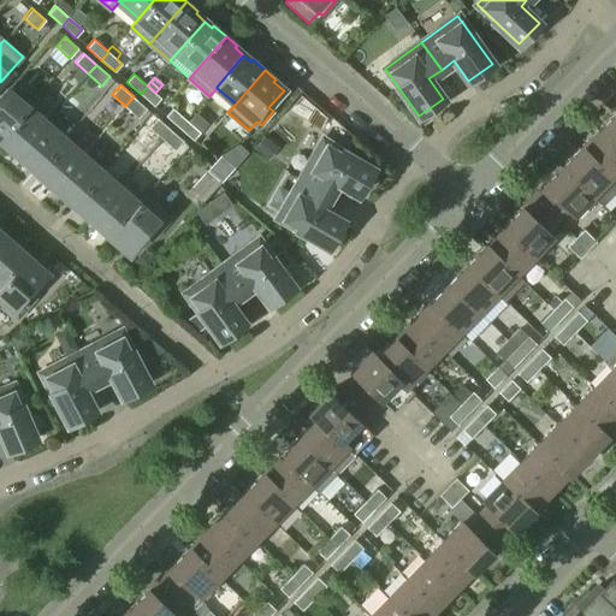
[(160,98),(155,93),(148,86),(141,94),(154,106),(160,98)]
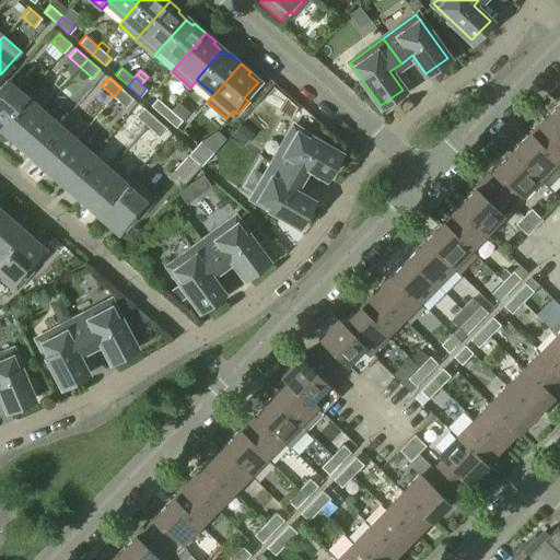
[(0,124),(25,95),(8,80),(0,88),(0,124)]
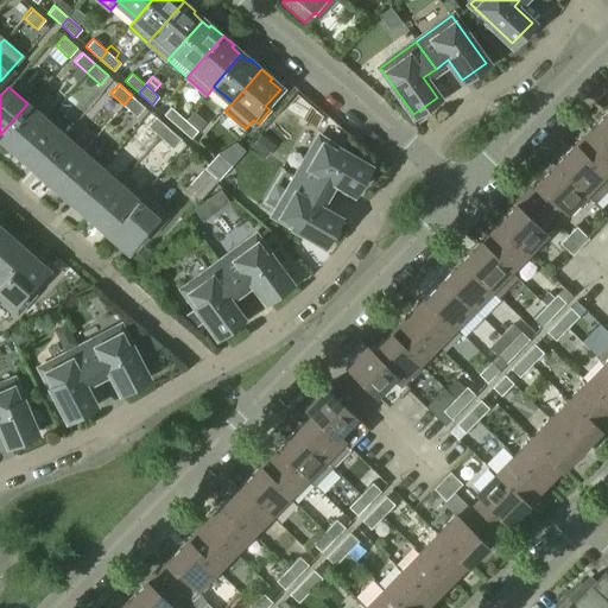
[(144,106),(132,95),(124,105),(135,115),(144,106)]
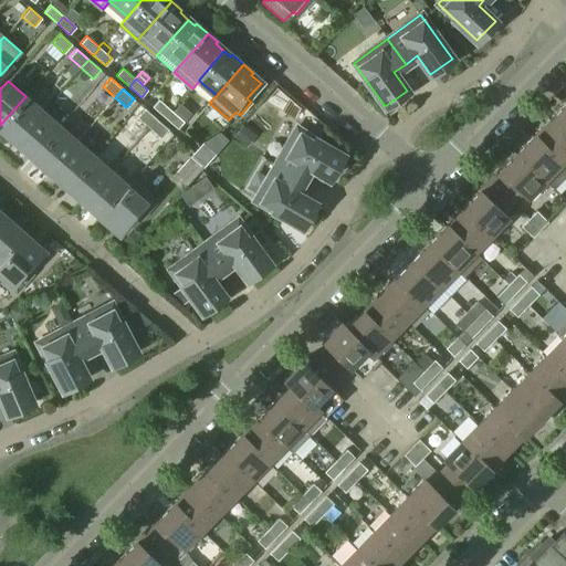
[(0,125),(0,129),(14,143),(42,112),(25,96),(0,125)]
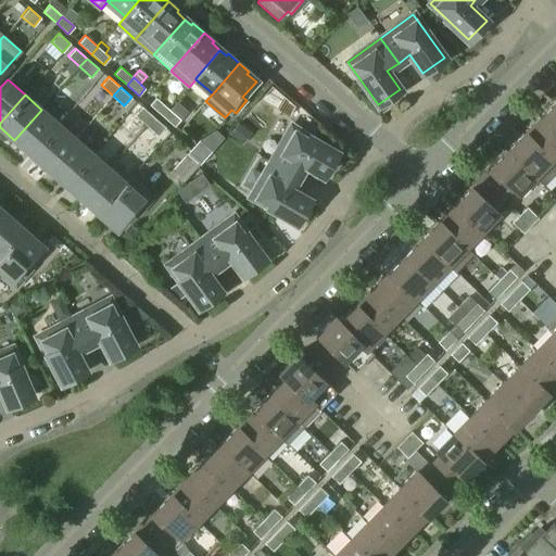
[(162,116),(168,109),(155,97),(149,104),(162,116)]
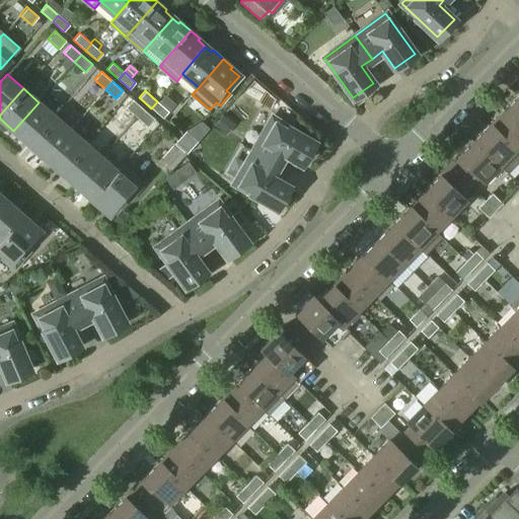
[(518,92),(504,108),(518,122),(518,92)]
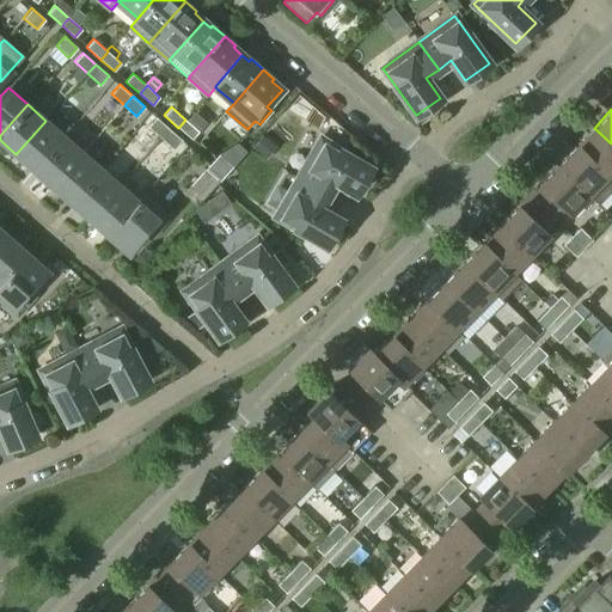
[(160,138),(169,128),(155,117),(148,126),(160,138)]
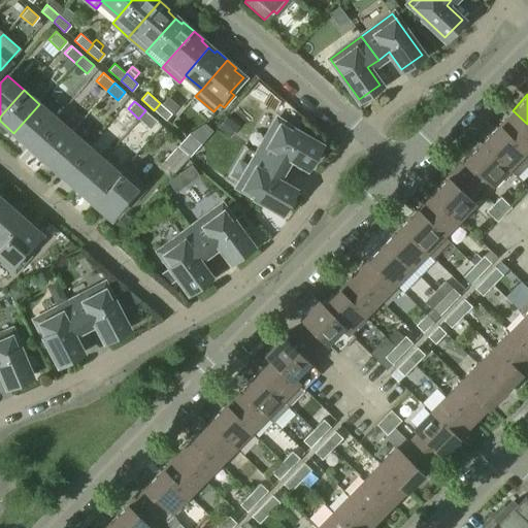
[(171,113),(160,103),(154,110),(165,120),(171,113)]
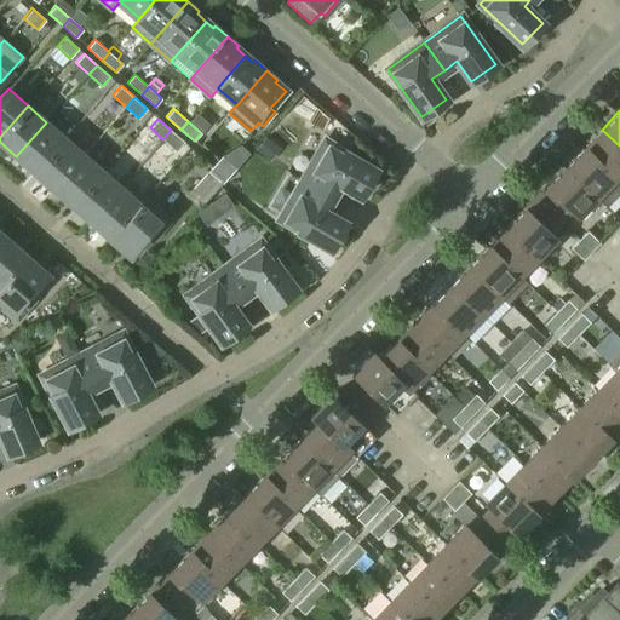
[(16,156),(34,172),(64,138),(46,122),(16,156)]
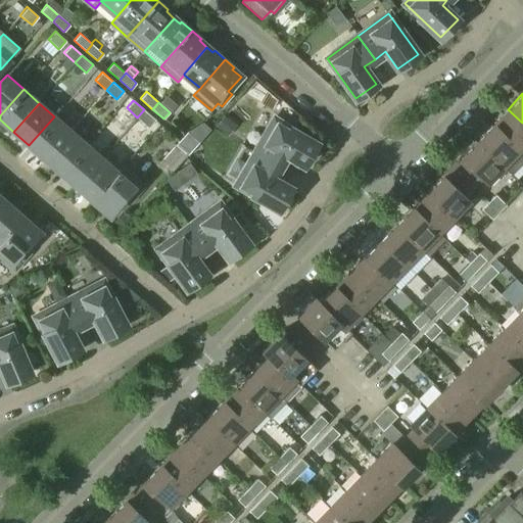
[(155,120),(144,109),(137,117),(148,127),(155,120)]
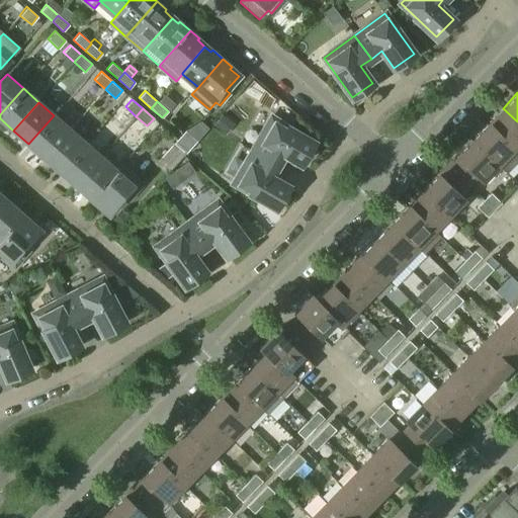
[(517,121),(503,108),(488,123),(513,149),(517,143),(517,121)]
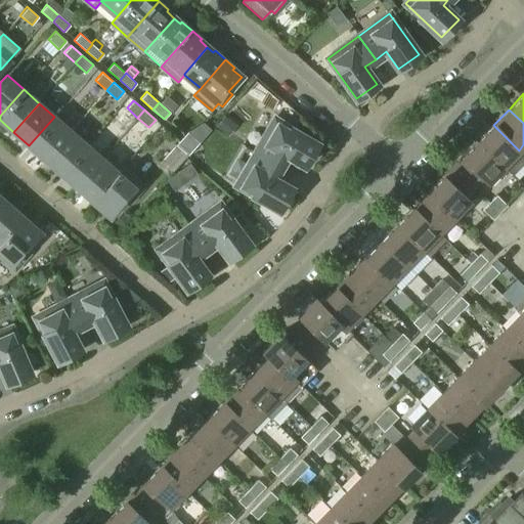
[(29,145),(45,160),(71,131),(54,117),(29,145)]
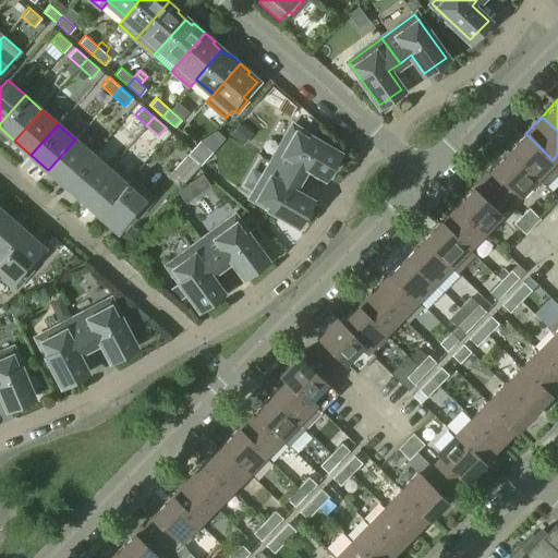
[(240,124),(231,135),(241,143),(250,133),(240,124)]
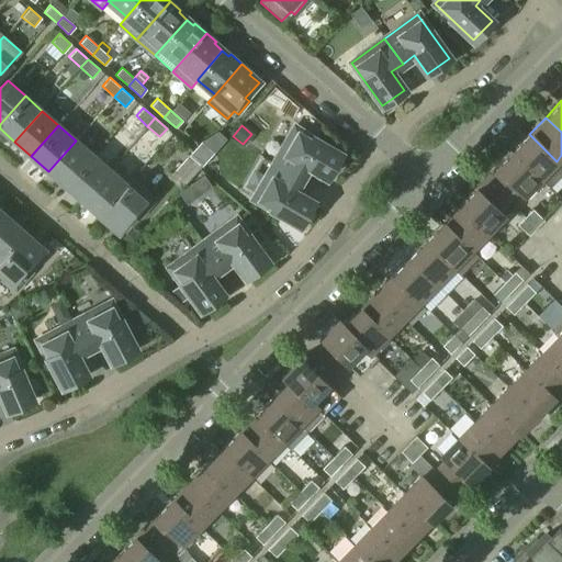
[(273,163),(301,178),(307,166),(327,177),(340,154),(294,127),(273,163)]
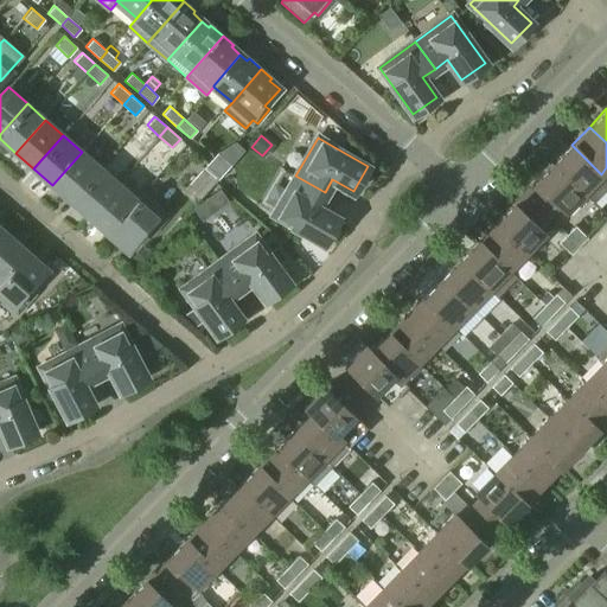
[(572,145),(554,164),(583,192),(594,202),(606,187),(606,179),(601,174),(572,145)]
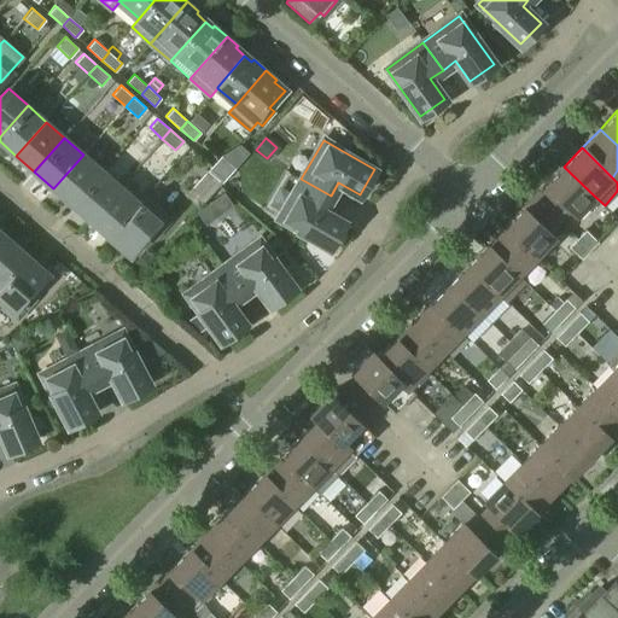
[(53,188),(71,204),(101,170),(83,155),(53,188)]
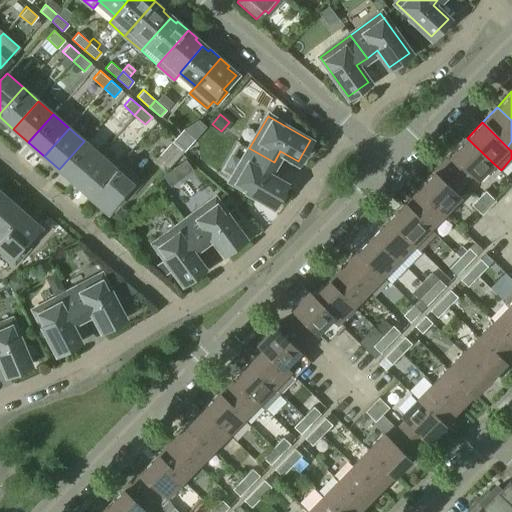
[(183,129),(177,135),(189,145),(194,139),(183,129)]
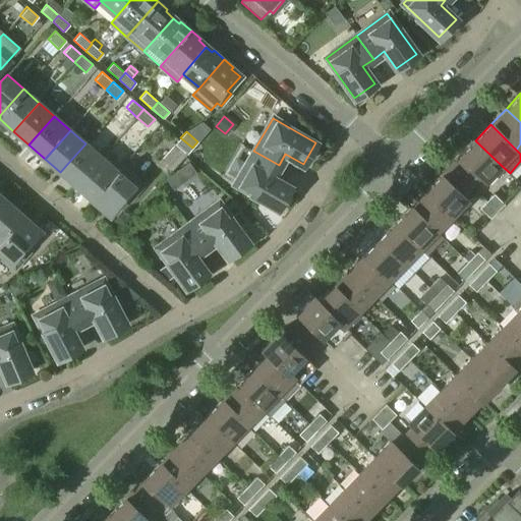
[(192,148),(180,137),(175,145),(186,155),(192,148)]
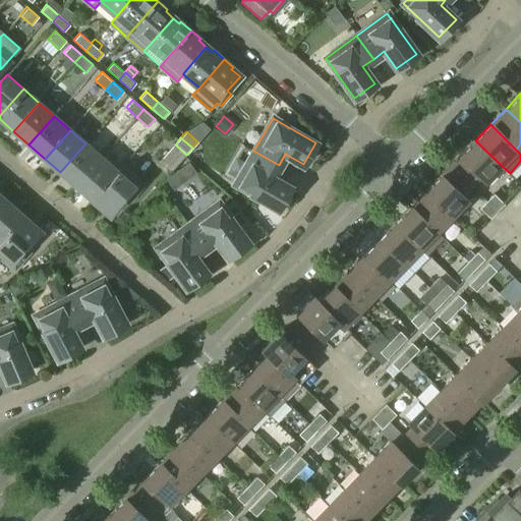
[(475,140),(450,166),(471,186),(480,177),(484,181),(501,165),(475,140)]
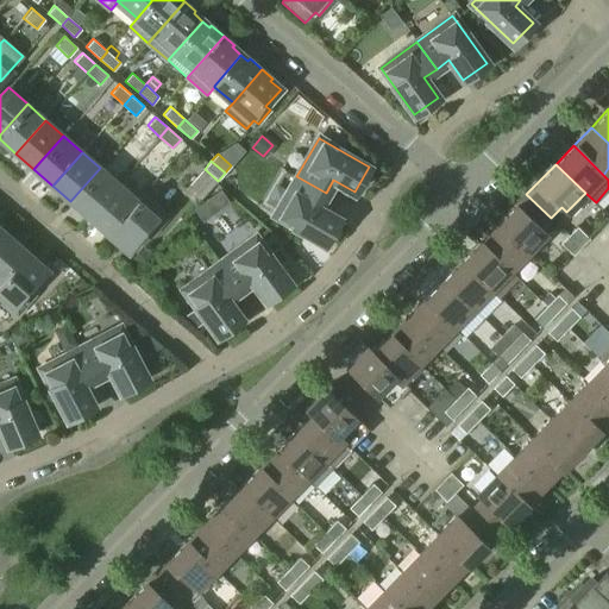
[(70,201),(88,218),(118,184),(100,168),(70,201)]
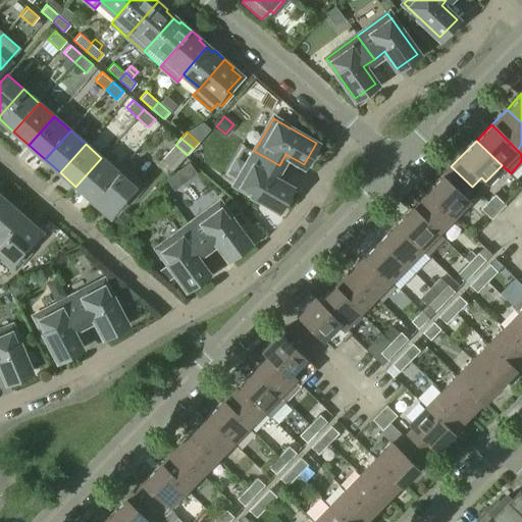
[(272,177),(279,165),(254,151),(236,185),(278,209),(291,188),(272,177)]
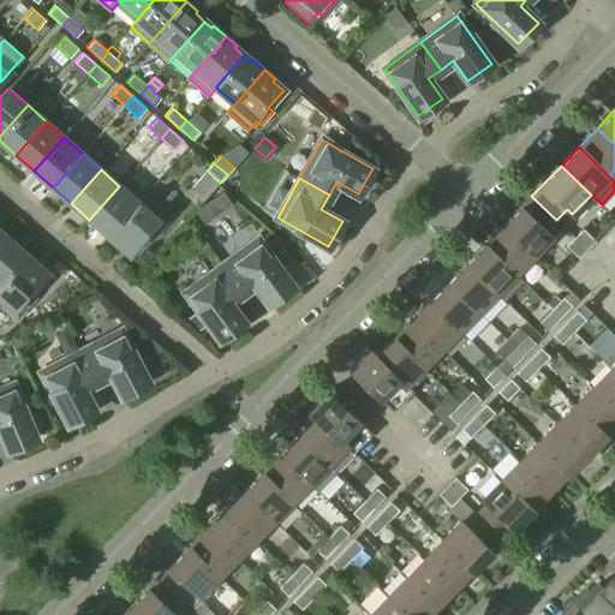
[(89,220),(108,236),(138,202),(137,201),(119,186),(89,220)]
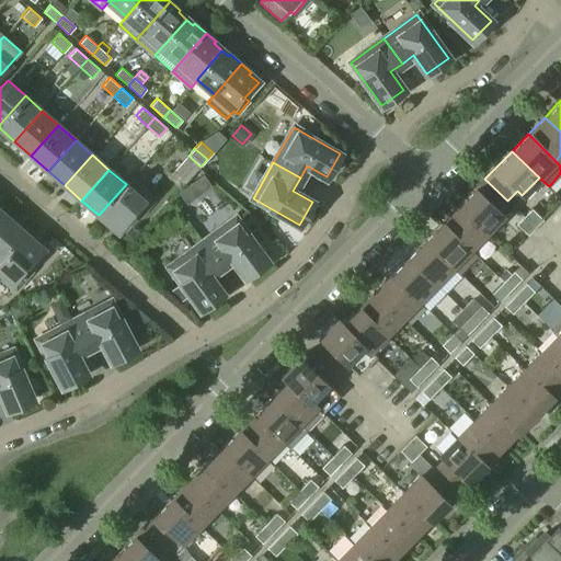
[(126,184),(99,215),(116,230),(132,213),(138,218),(155,198),(130,178),(125,183),(126,184)]
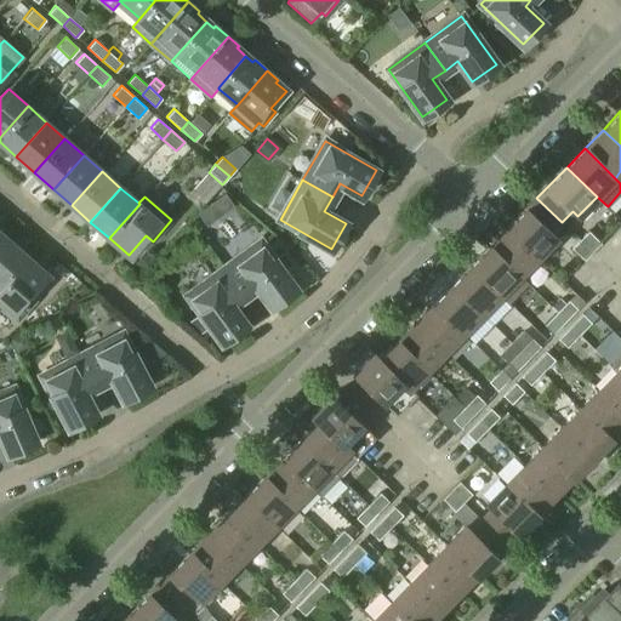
[(536,198),(506,228),(537,257),(557,238),(551,233),(562,222),(536,198)]
